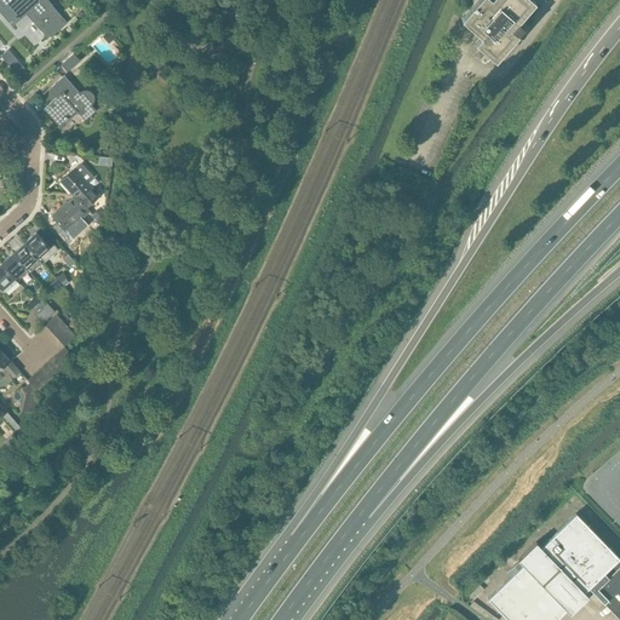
[(0,0),(0,1),(5,7),(0,11),(10,23),(27,9),(32,13),(30,15),(40,26),(33,33),(45,46),(53,39),(51,36),(65,24),(45,0),(42,3),(41,1),(40,0),(0,0)]
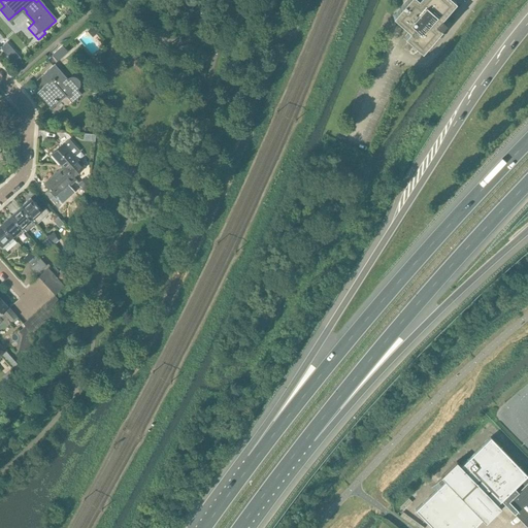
[(441,18),(456,1),(454,0),(406,0),(393,17),(409,31),(404,36),(411,42),(408,44),(408,45),(408,46),(408,47),(408,48),(410,50),(411,50),(413,50),(414,48),(416,45),(422,52),(441,29),(443,30),(449,24),(441,18)]
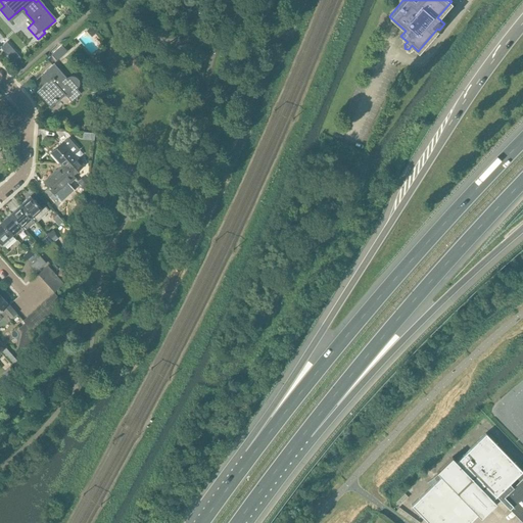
[(62,45),(51,54),(57,60),(67,51),(62,45)]
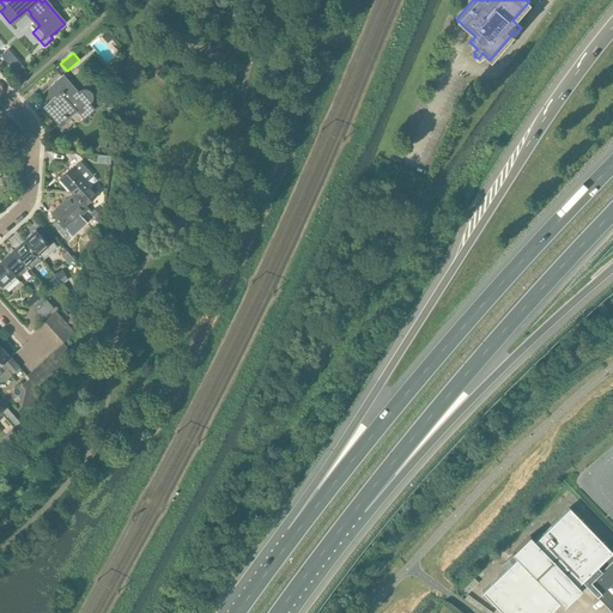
[(64,74),(53,84),(48,89),(55,97),(43,108),(59,125),(76,109),(84,119),(95,109),(90,104),(91,103),(92,102),(92,99),(93,97),(92,96),(92,93),(91,92),(89,91),(87,90),(85,89),(83,89),(82,90),(79,90),(78,91),(64,74)]
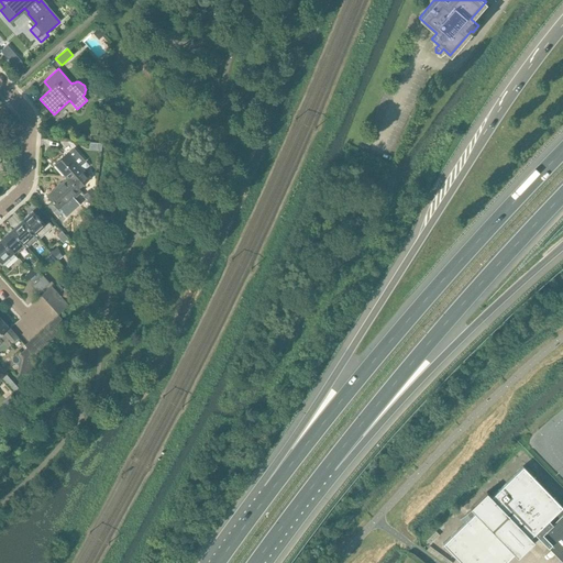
[(89,178),(79,166),(85,161),(74,148),(68,154),(68,153),(55,165),(65,175),(64,178),(68,179),(77,189),(78,188),(89,178)]
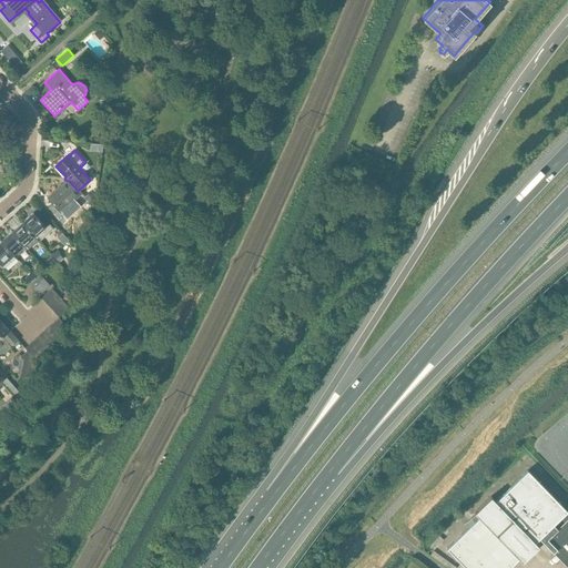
[(82,193),(79,190),(78,191),(69,181),(64,180),(64,183),(48,198),(53,204),(48,209),(62,224),(68,219),(61,212),(82,193)]
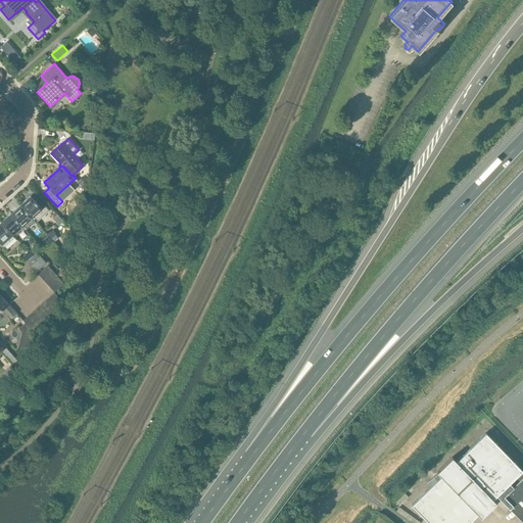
[(20,205),(34,220),(36,223),(49,210),(45,205),(42,208),(31,196),(20,205)]
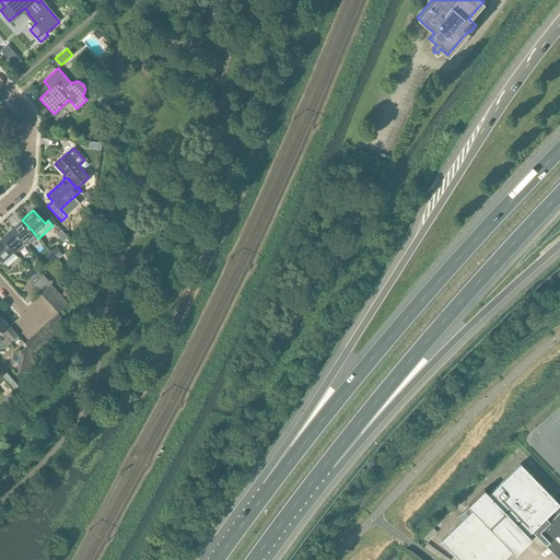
[(22,220),(12,229),(24,243),(26,245),(32,240),(36,235),(22,220)]
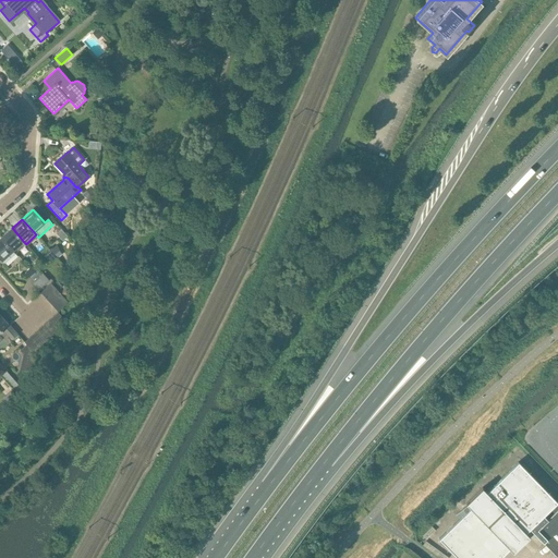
[(12,228),(1,238),(13,251),(20,246),(21,249),(26,244),(24,242),(12,228)]
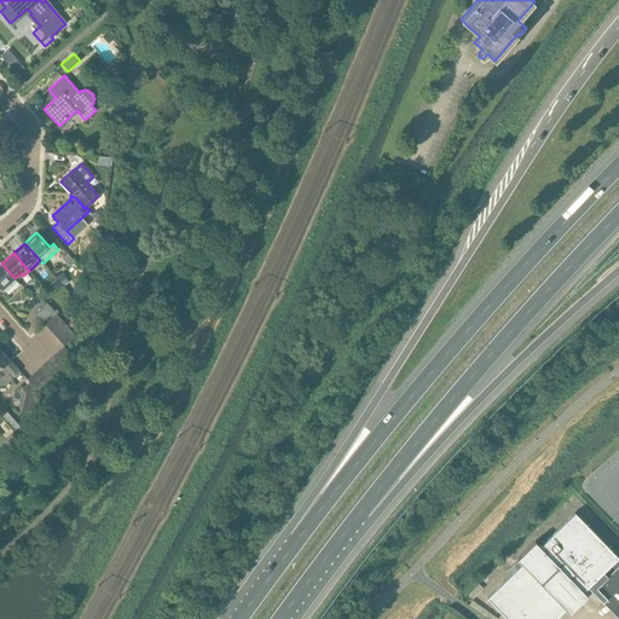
[(79,266),(88,277),(96,271),(85,260),(79,266)]
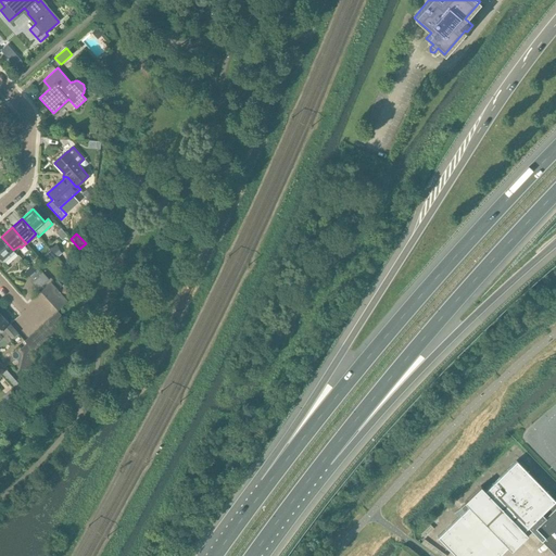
[(13,250),(1,237),(0,237),(0,257),(4,263),(10,257),(15,252),(13,250)]
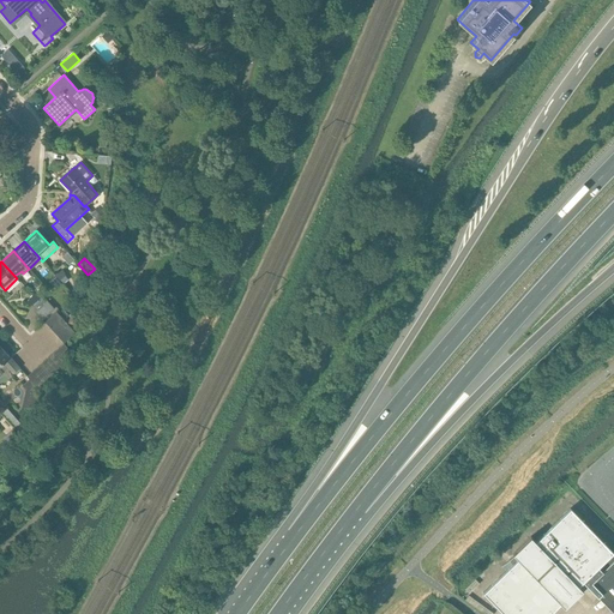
[(67,281),(62,270),(55,275),(62,284),(67,281)]
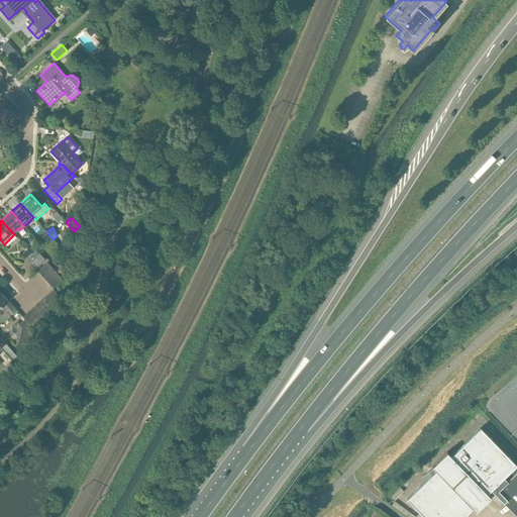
[(46,231),(41,236),(48,242),(53,239),(46,231)]
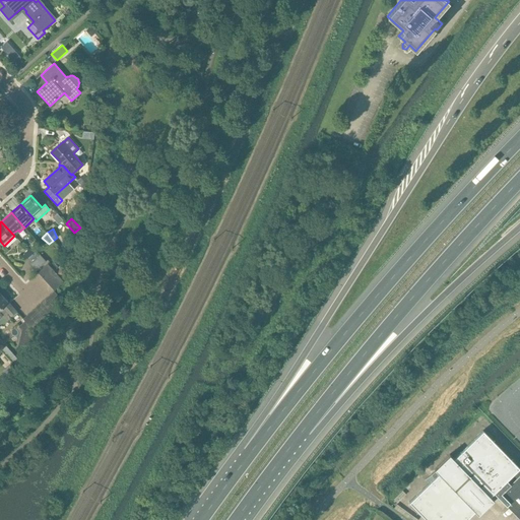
[(36,251),(34,246),(26,250),(31,255),(36,251)]
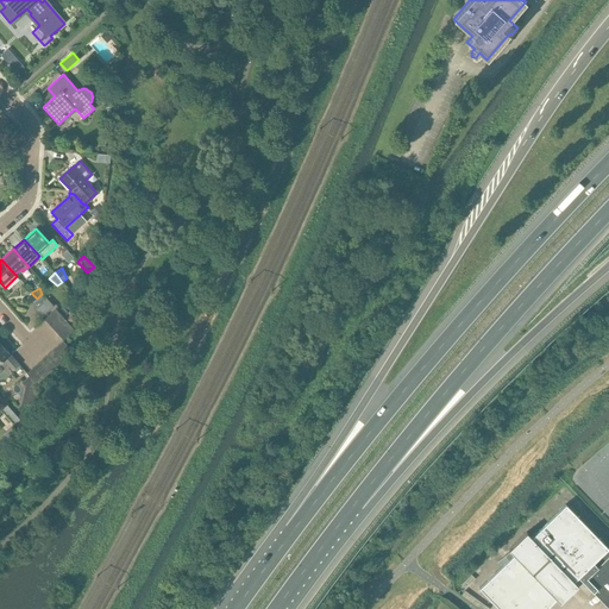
[(26,300),(31,303),(37,299),(31,293),(26,300)]
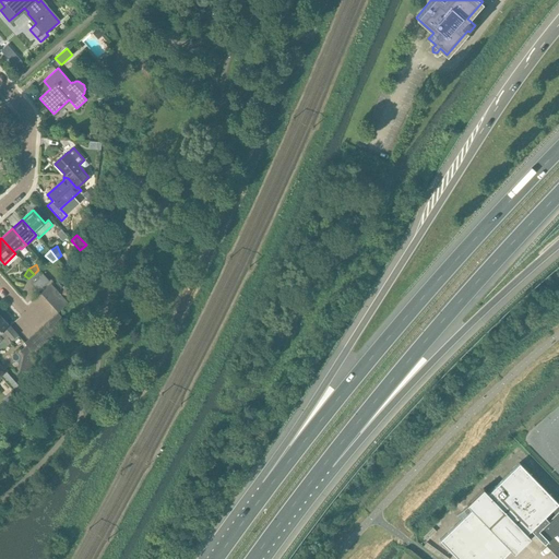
[(43,273),(31,284),(38,292),(49,282),(43,273)]
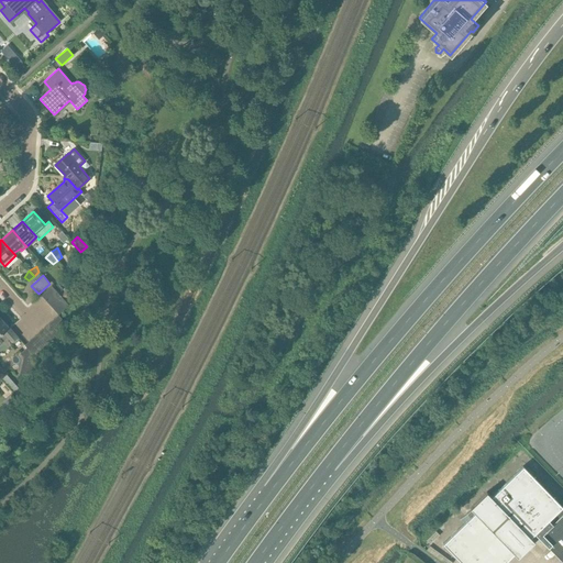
[(45,300),(45,299),(56,290),(52,286),(41,296),(45,300)]
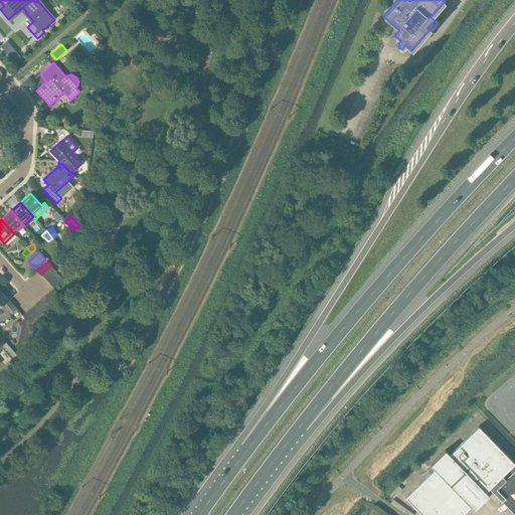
[(41,274),(41,275),(45,279),(51,274),(55,271),(51,266),(41,274)]
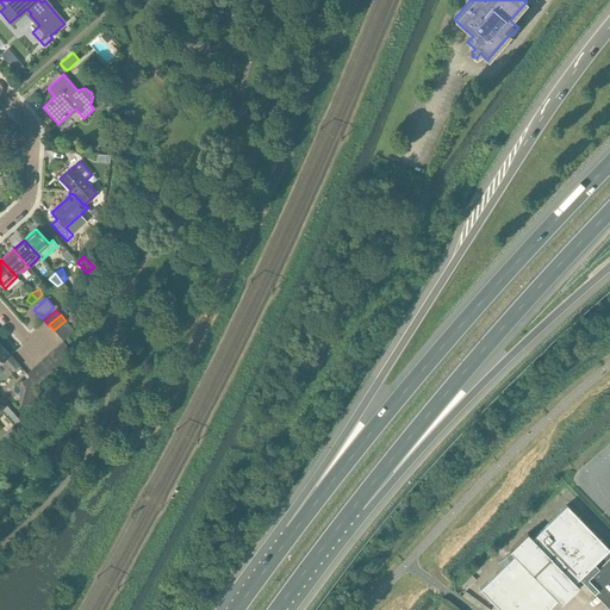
[(58,336),(70,325),(66,321),(61,324),(54,330),(58,336)]
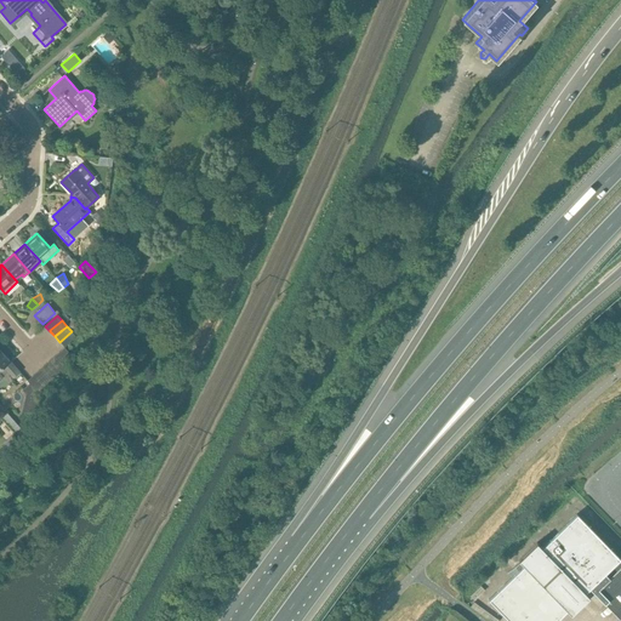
[(72,331),(60,342),(64,347),(77,336),(72,331)]
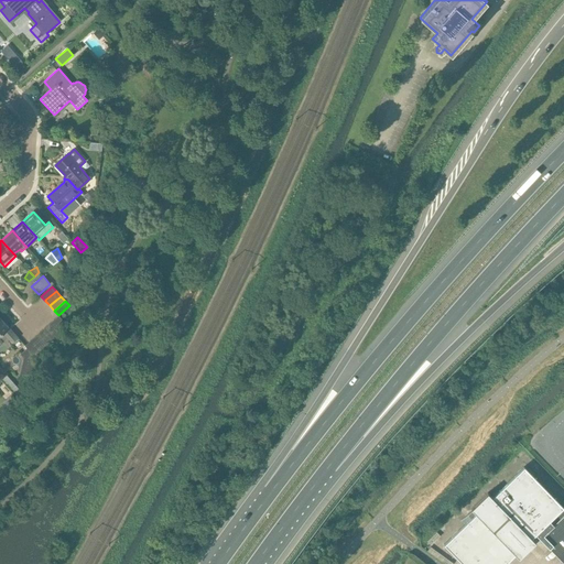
[(53,320),(63,331),(68,326),(58,315),(53,320)]
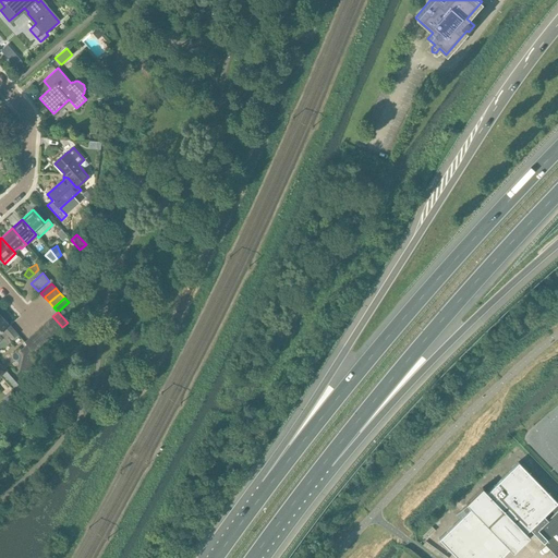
[(0,341),(3,339),(8,335),(3,330),(9,325),(0,314),(0,341)]
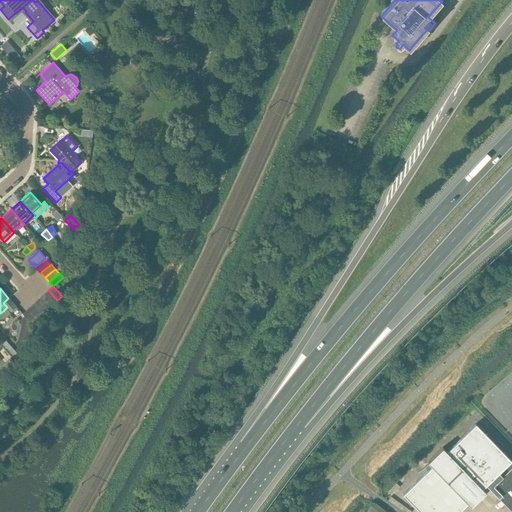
[(44,294),(53,304),(57,300),(48,290),(44,294)]
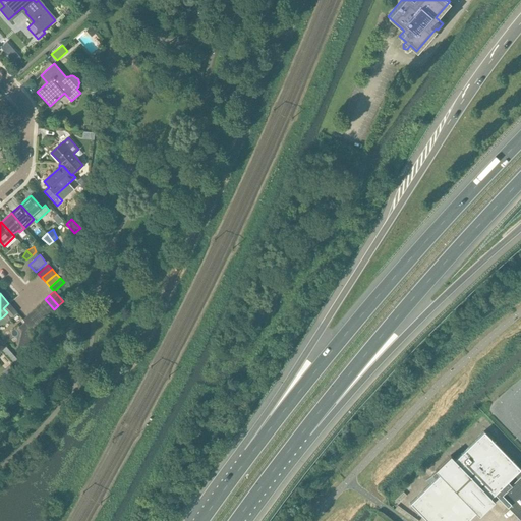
[(54,309),(45,299),(41,303),(49,313),(54,309)]
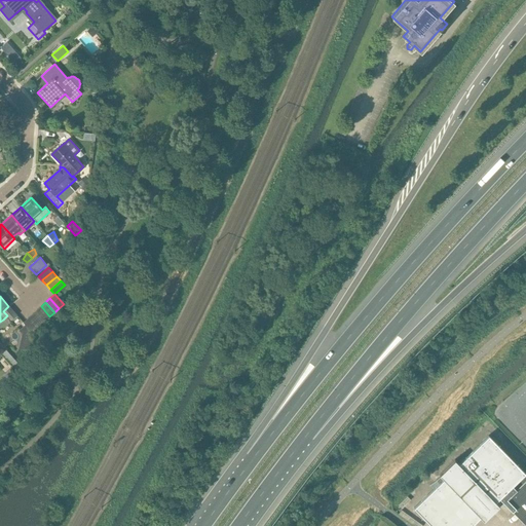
[(36,310),(45,321),(49,316),(41,306),(36,310)]
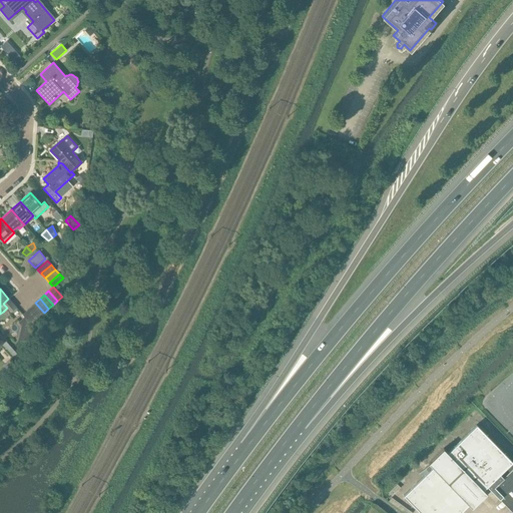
[(31,307),(40,317),(44,313),(35,303),(31,307)]
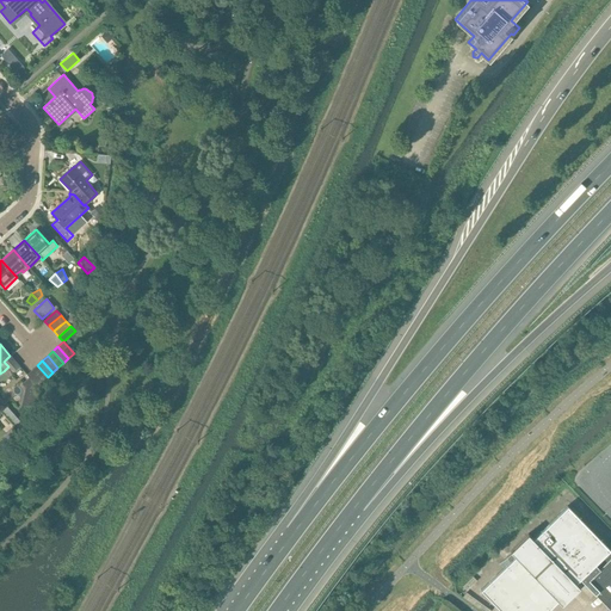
[(32,369),(42,382),(48,377),(37,365),(32,369)]
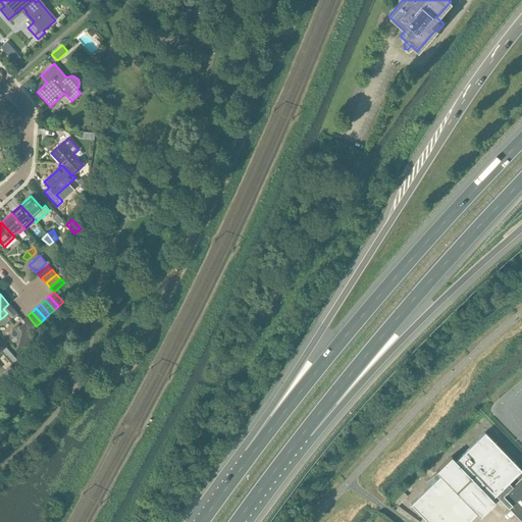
[(36,326),(28,315),(22,319),(25,322),(32,330),(36,326)]
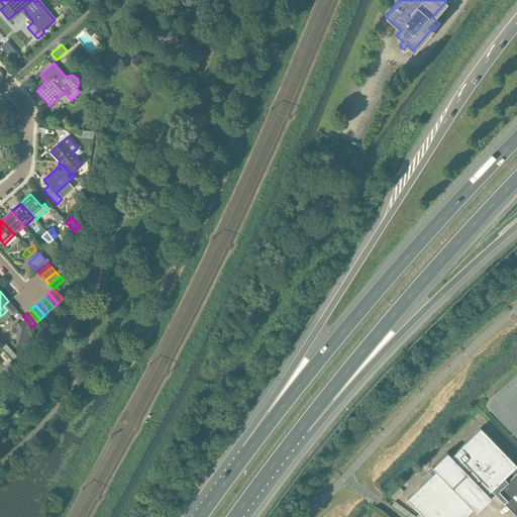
[(21,328),(17,342),(27,345),(31,327),(25,319),(18,325),(21,328)]
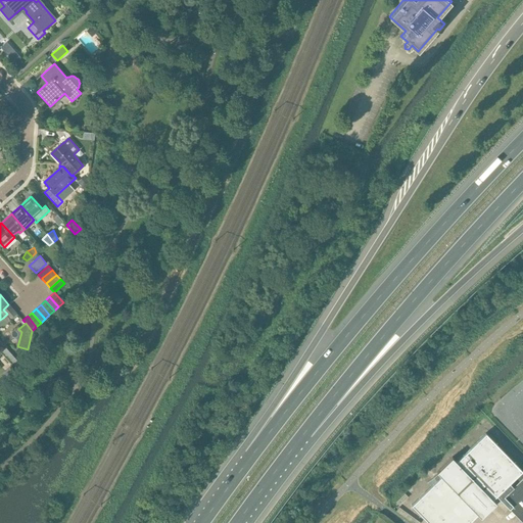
[(430,486),(412,505),(429,522),(467,522),(477,514),(481,518),(496,503),(492,498),(496,495),(509,509),(513,506),(522,516),(522,471),(519,467),(485,432),(467,450),(457,461),(454,458),(453,457),(436,472),(438,473),(441,476),(430,486)]
